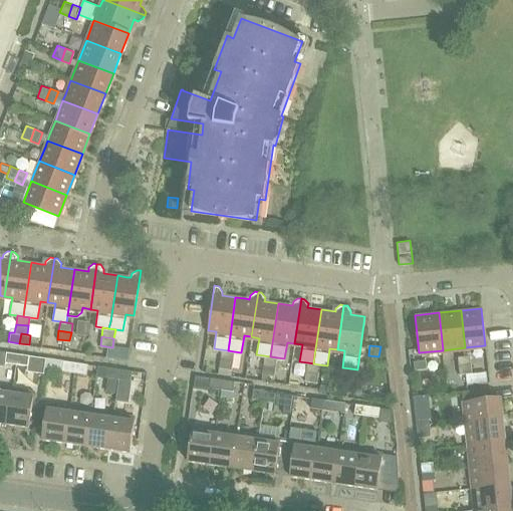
[(220,358),(233,360),(234,351),(228,350),(221,349),(220,358)]
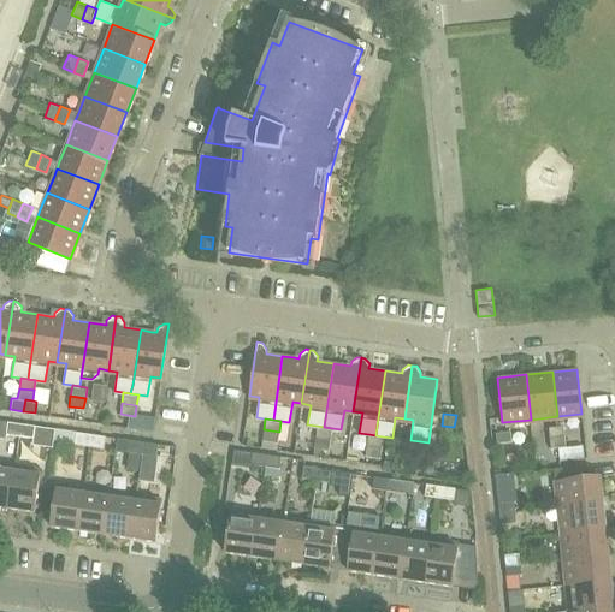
[(6,433),(16,434),(18,422),(7,421),(6,433)]
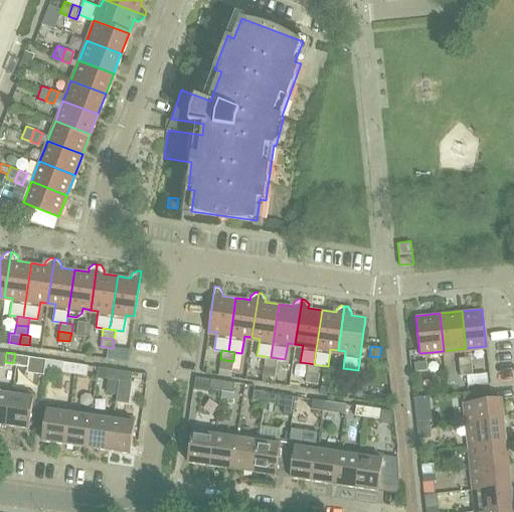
[(29,355),(15,353),(13,363),(27,365),(29,355)]
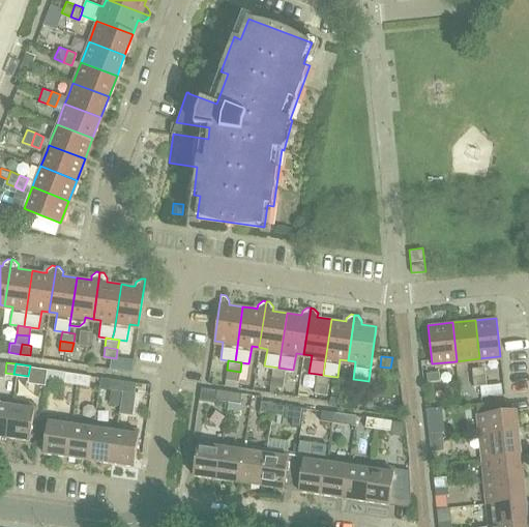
[(478,367),(479,384),(487,384),(485,366),(478,367)]
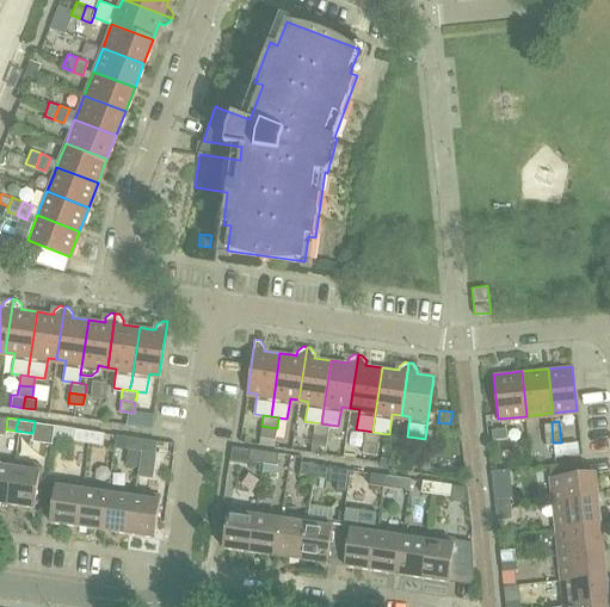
[(330,425),(321,423),(314,422),(313,433),(327,435),(330,425)]
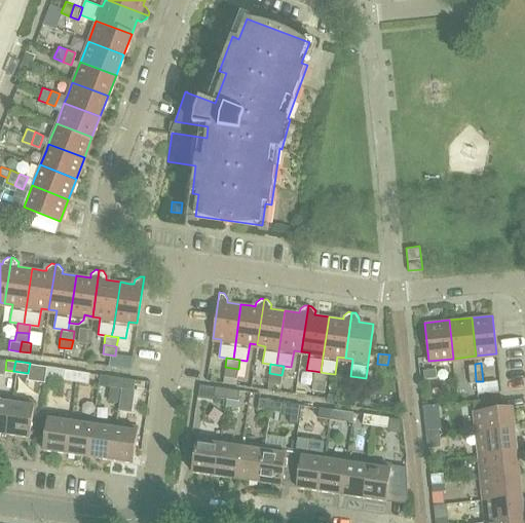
[(470,382),(476,381),(475,364),(467,364),(470,382)]
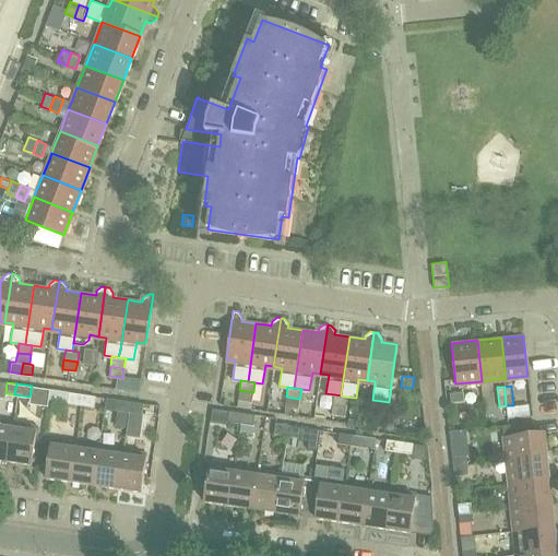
[(251,401),(253,392),(239,390),(238,399),(251,401)]
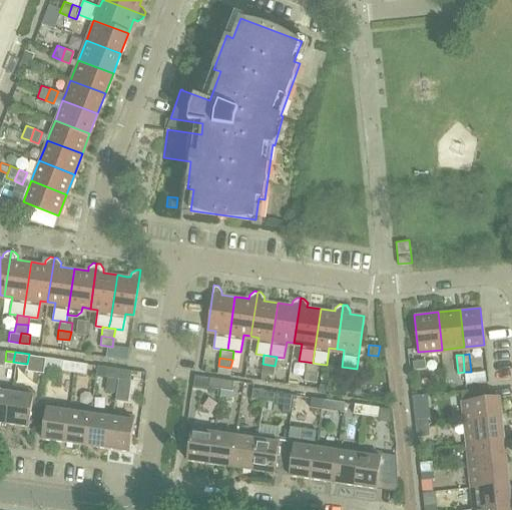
[(413,369),(426,367),(425,358),(412,360),(413,369)]
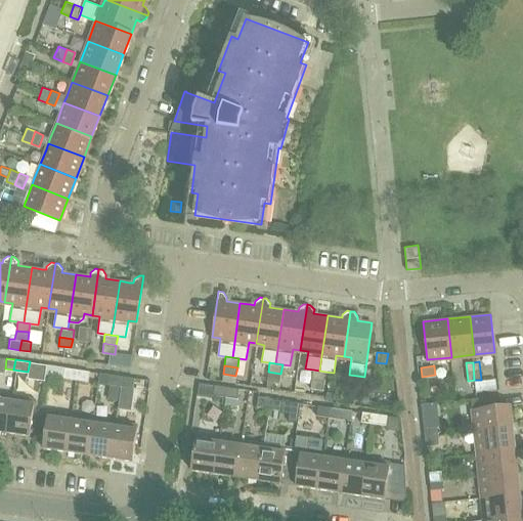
[(63,377),(76,379),(77,368),(64,366),(63,377)]
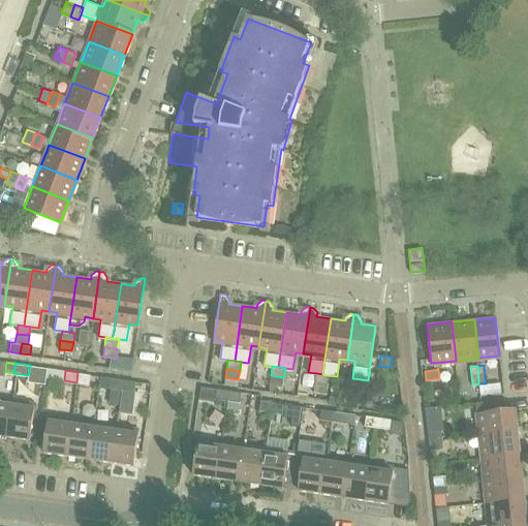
[(78,372),(76,382),(89,384),(90,374),(78,372)]
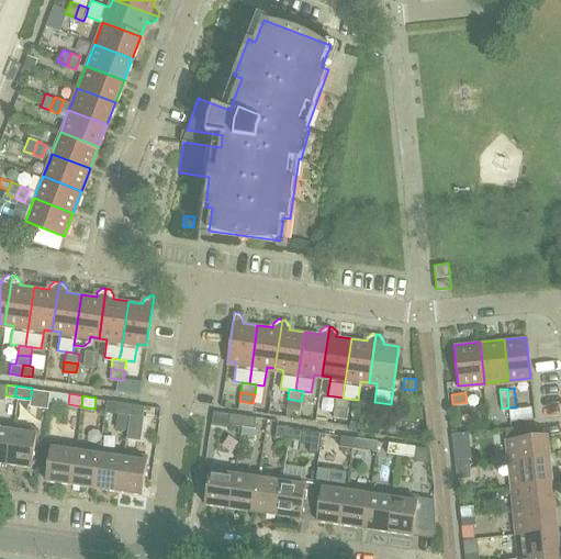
[(334,406),(348,407),(349,399),(343,398),(336,397),(334,406)]
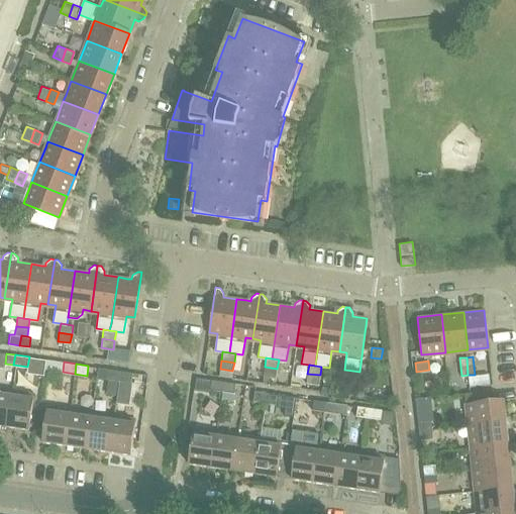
[(277,369),(265,367),(264,376),(276,378),(277,369)]
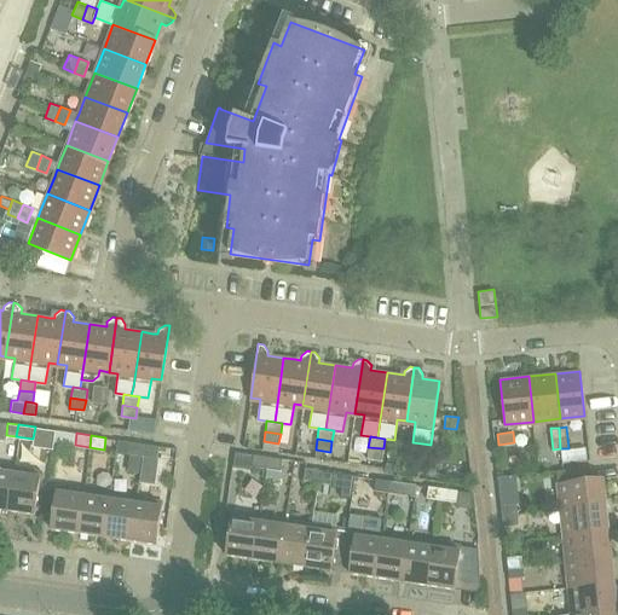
[(130,441),(127,453),(142,454),(144,442),(130,441)]
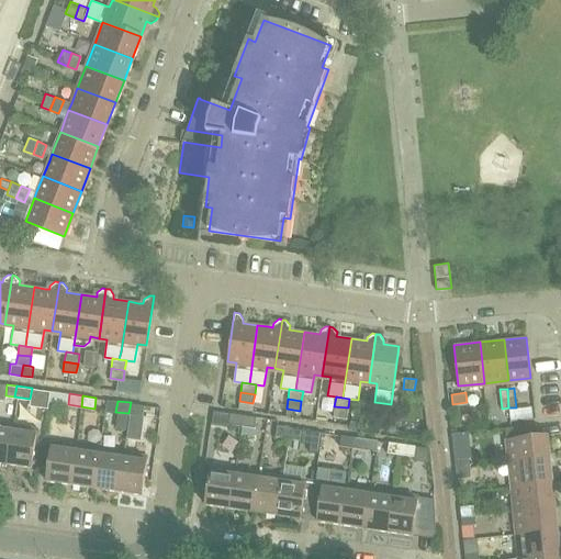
[(131,402),(128,413),(142,415),(144,404),(137,403),(131,402)]
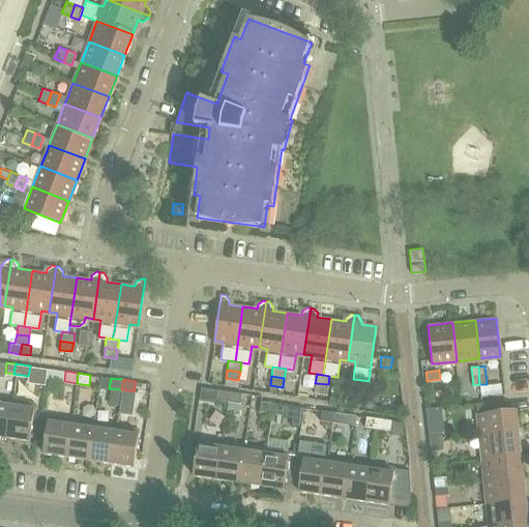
[(369,381),(361,380),(360,389),(374,391),(375,382),(369,381)]
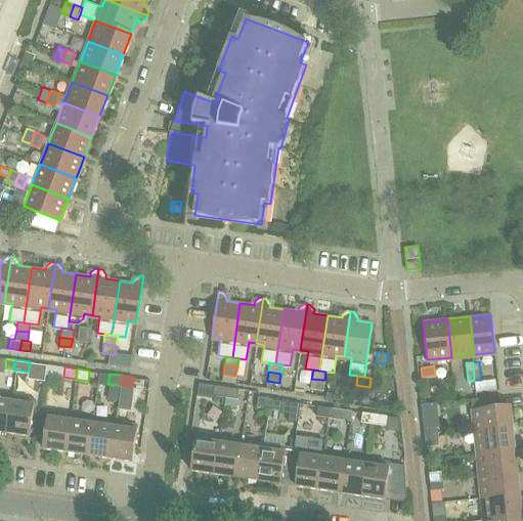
[(323,389),(324,380),(311,379),(310,387),(323,389)]
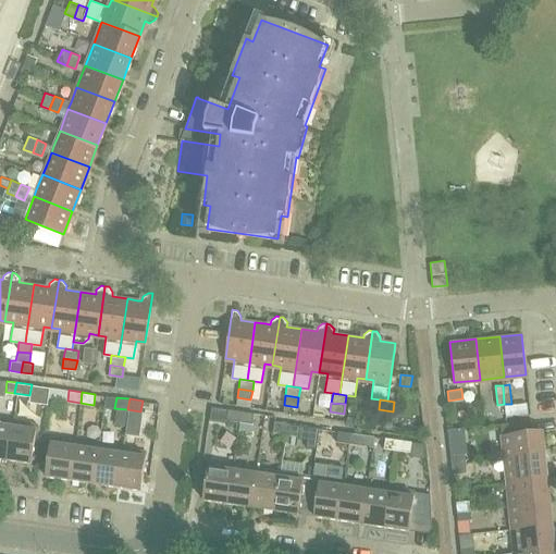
[(226,419),(239,421),(241,410),(227,408),(226,419)]
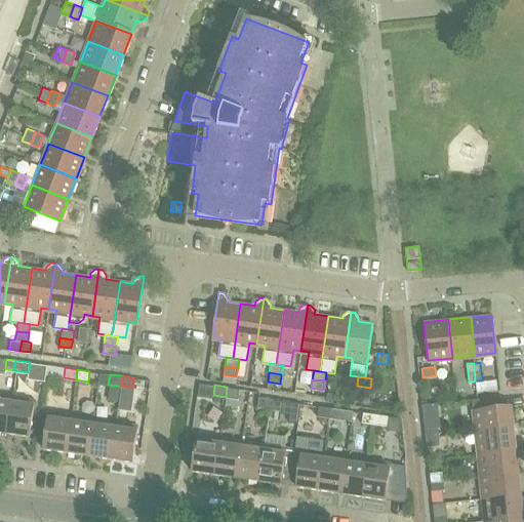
[(239,388),(227,387),(226,397),(238,398),(239,388)]
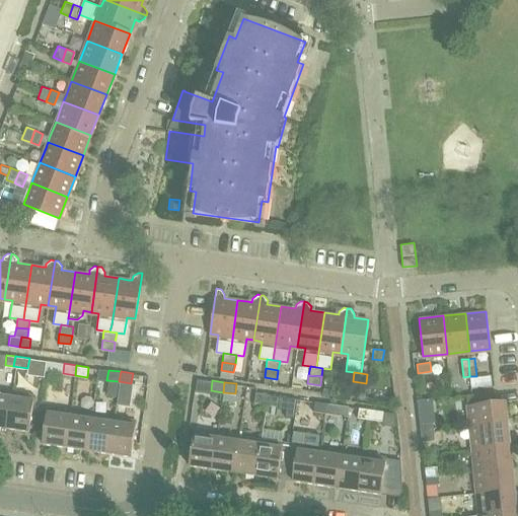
[(323,392),(322,396),(335,397),(335,395),(336,386),(324,385),(323,389),(323,392)]
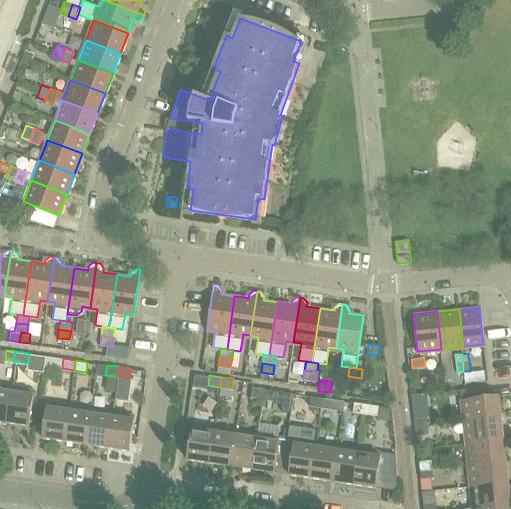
[(0,420),(6,421),(11,385),(0,383),(0,420)]
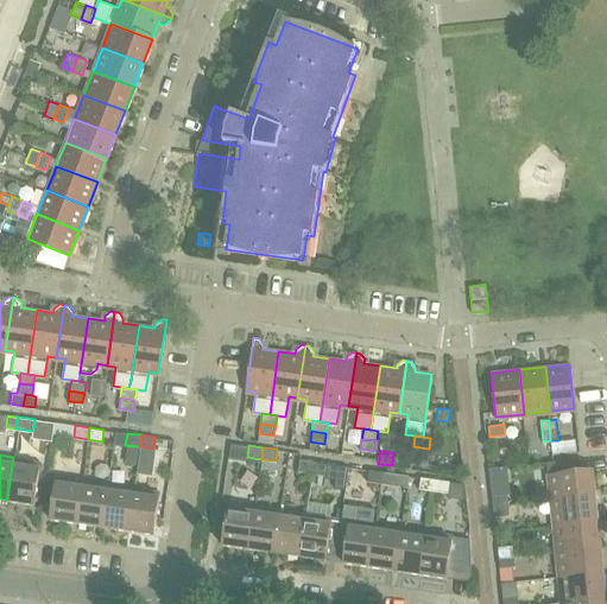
[(40,462),(13,457),(7,500),(33,504),(40,462)]
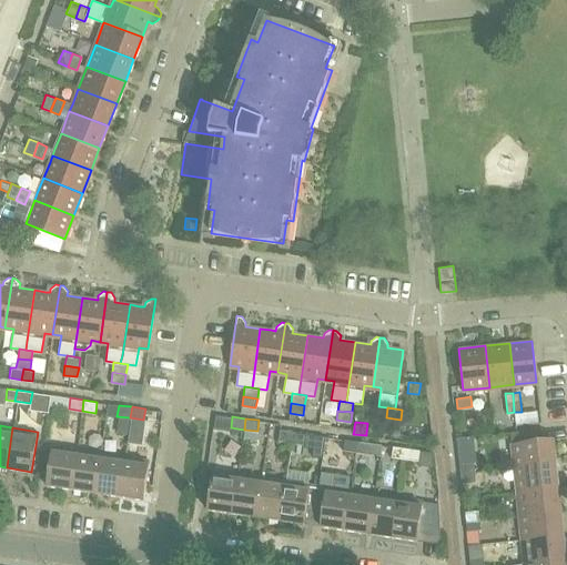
[(291,442),(293,431),(280,429),(277,440),(291,442)]
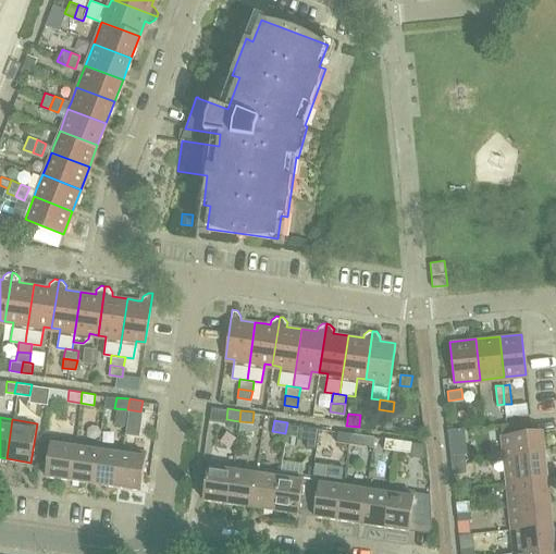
[(504,458),(544,454),(542,429),(532,430),(531,420),(501,423),(504,458)]
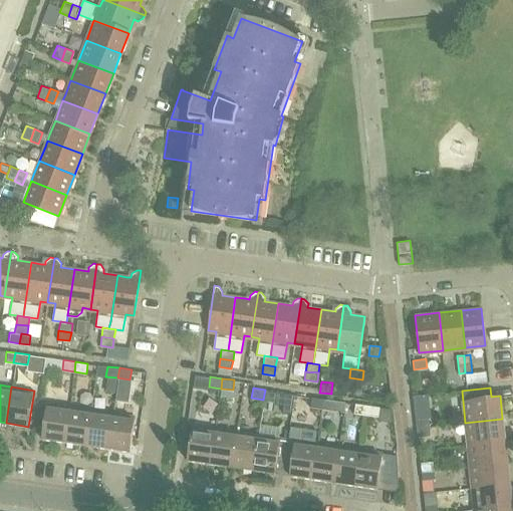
[(277,392),(265,390),(263,400),(275,402),(277,392)]
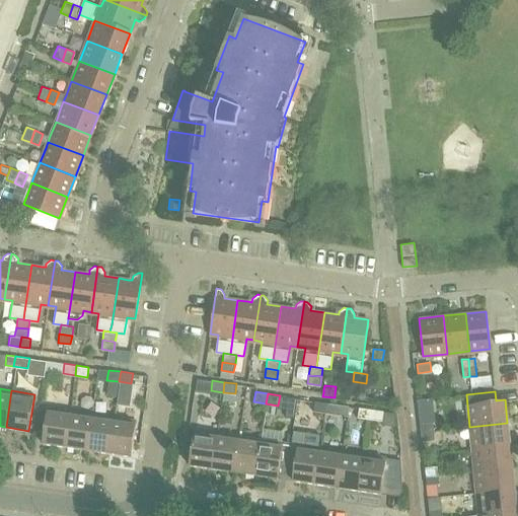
[(313,411),(325,413),(326,402),(314,400),(313,411)]
